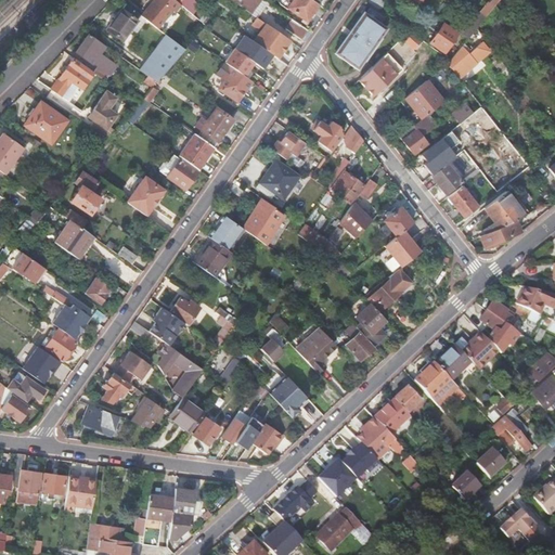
[(176,0),(154,0),(142,15),(157,27),(172,10),(175,11),(181,3),(176,0)]
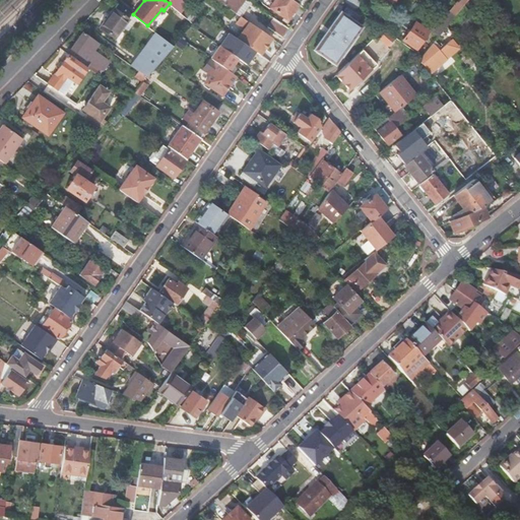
[(217,0),(220,2),(236,12),(244,0),(217,0)]
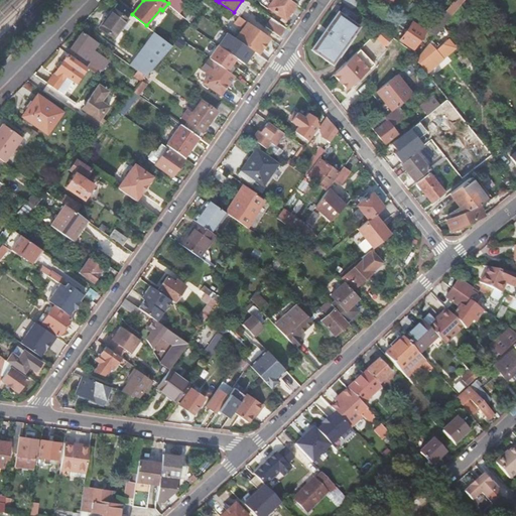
[(284,19),(295,3),(293,2),(290,0),(271,0),(267,7),(284,19)]
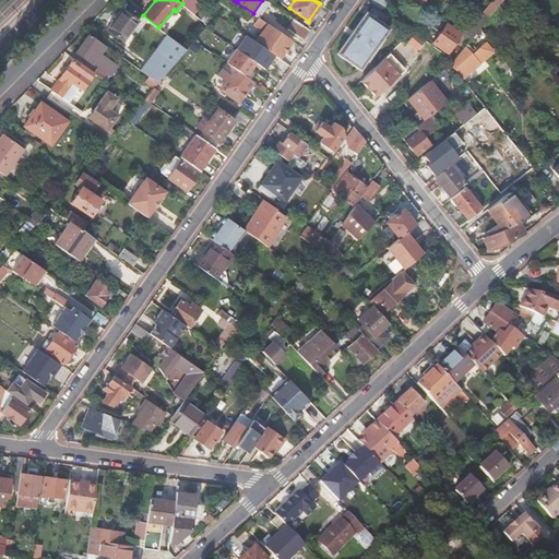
[(384,0),(370,0),(370,1),(382,10),(388,2),(384,0)]
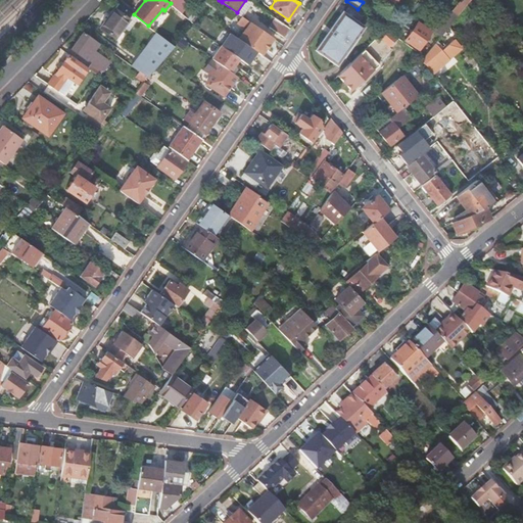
[(119,3),(104,24),(119,34),(133,14),(119,3)]
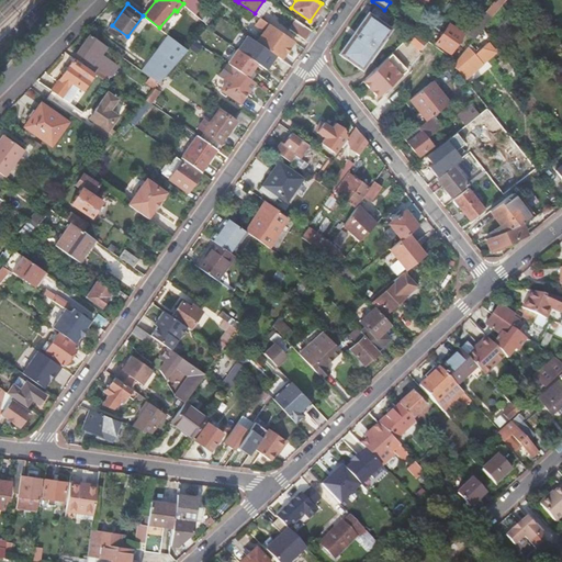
[(349,46),(343,56),(359,68),(367,58),(370,60),(386,37),(383,35),(390,26),(370,12),(347,45),(349,46)]
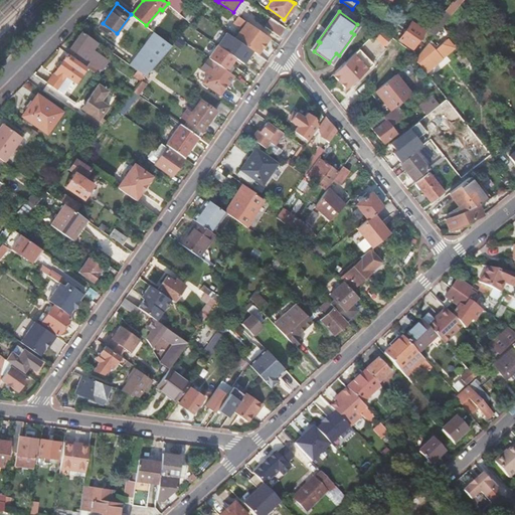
[(442,26),(451,16),(446,12),(430,32),(434,35),(442,26)]
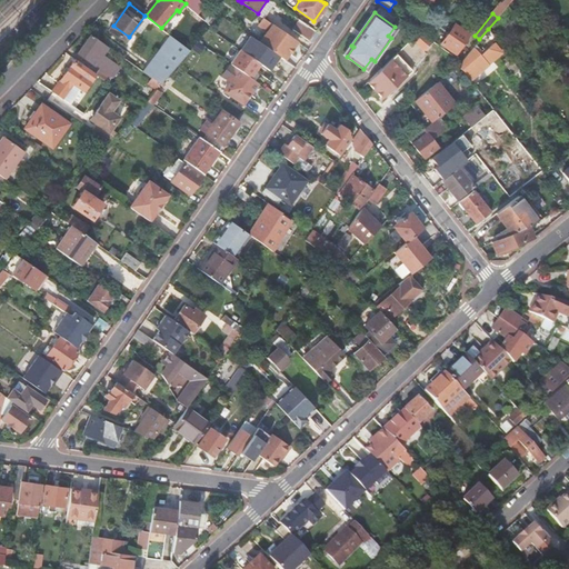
[(292,48),(297,41),(263,17),(258,25),(265,30),(267,27),(269,28),(260,42),(285,59),(289,52),(292,48)]
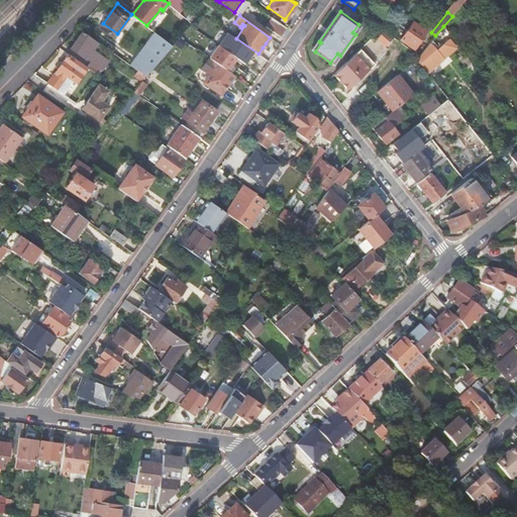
[(287,27),(276,20),(269,29),(280,36),(287,27)]
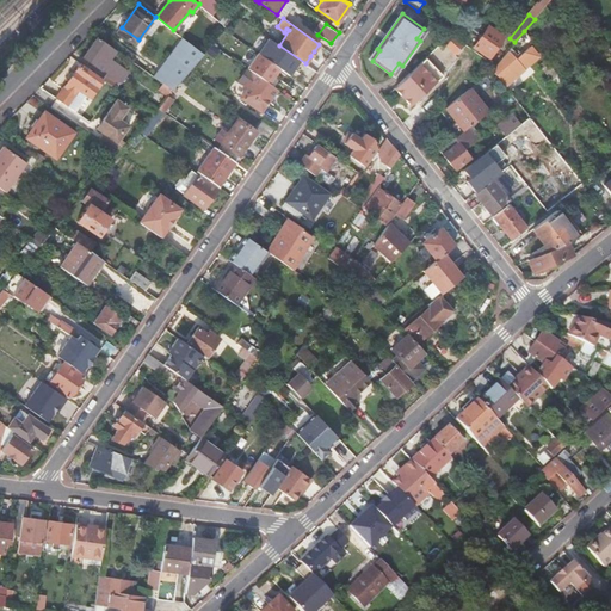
[(488,26),(474,47),(489,57),(504,37),(488,26)]
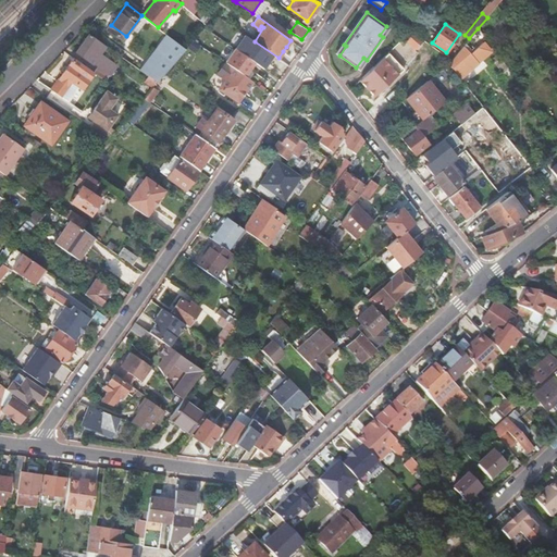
[(126,36),(111,25),(108,29),(123,40),(126,36)]
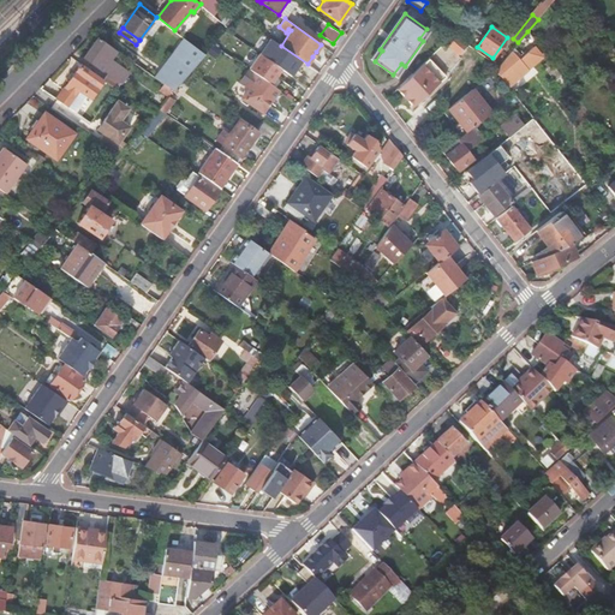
[(518,42),(518,43),(525,52),(536,42),(527,31),(518,42)]
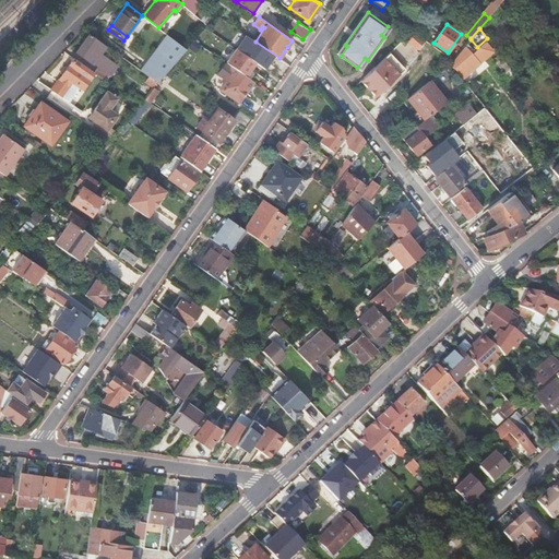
[(99,67),(95,72),(106,80),(107,80),(117,66),(100,55),(106,46),(90,34),(76,52),(93,64),(95,61),(98,63),(97,64),(99,67)]
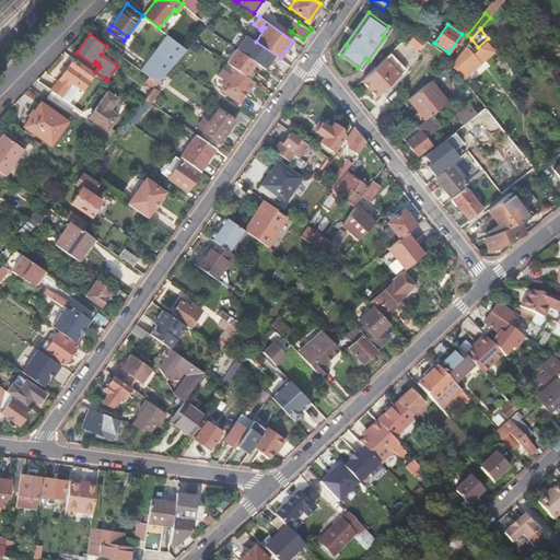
[(167,34),(153,54),(172,67),(175,63),(187,49),(167,34)]
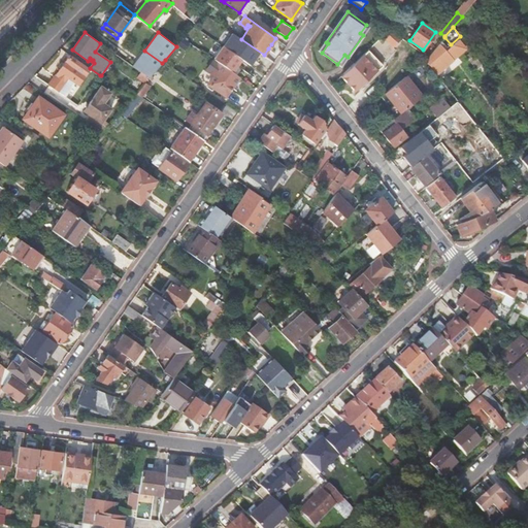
[(390,32),(386,37),(394,45),(399,41),(390,32)]
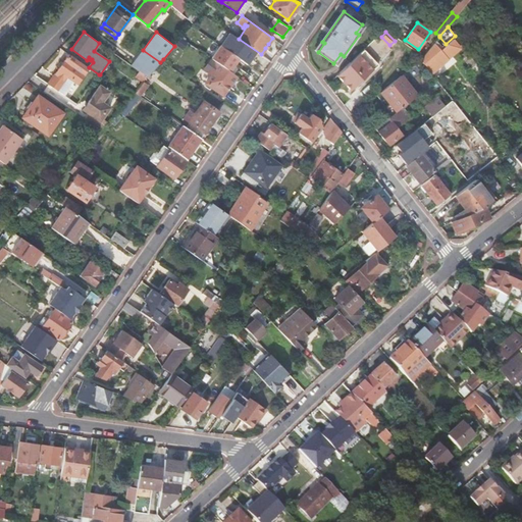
[(445,47),(437,40),(434,43),(440,51),(445,47)]
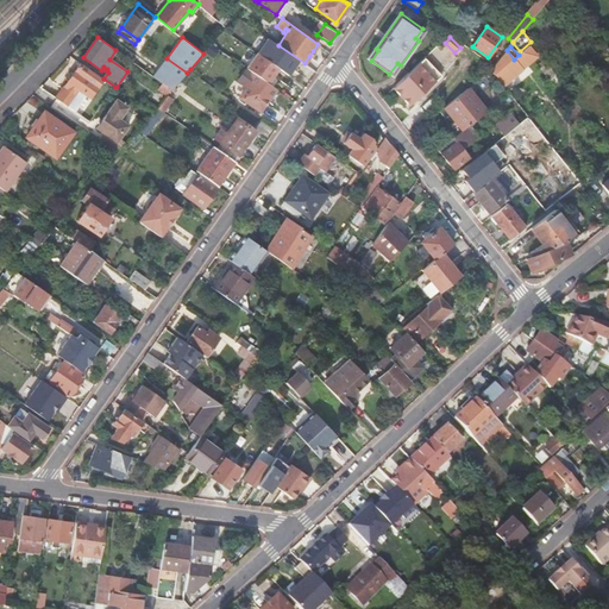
[(494,66),(502,56),(496,50),(487,61),(494,66)]
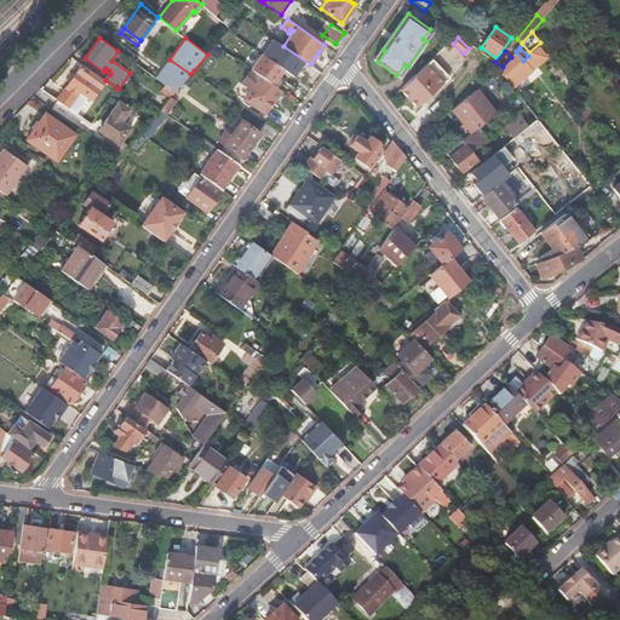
[(503,67),(499,72),(509,81),(517,74),(521,79),(532,70),(534,73),(544,63),(534,51),(528,56),(523,61),(516,51),(511,57),(503,67)]
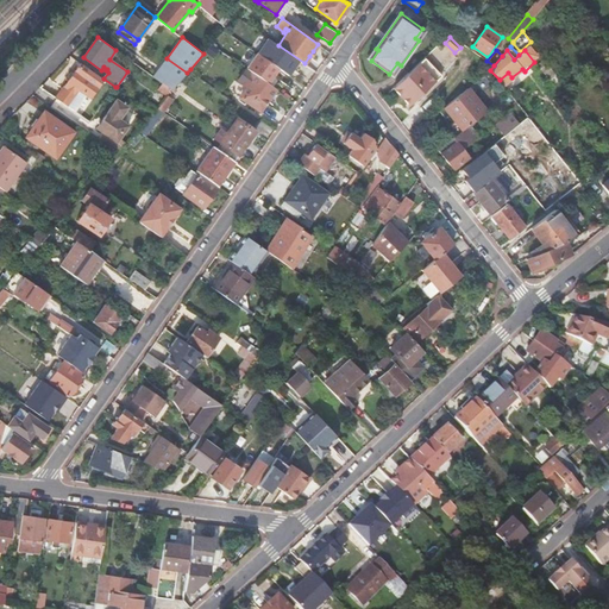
[(167,58),(154,76),(164,83),(173,89),(175,88),(181,81),(187,73),(167,58)]
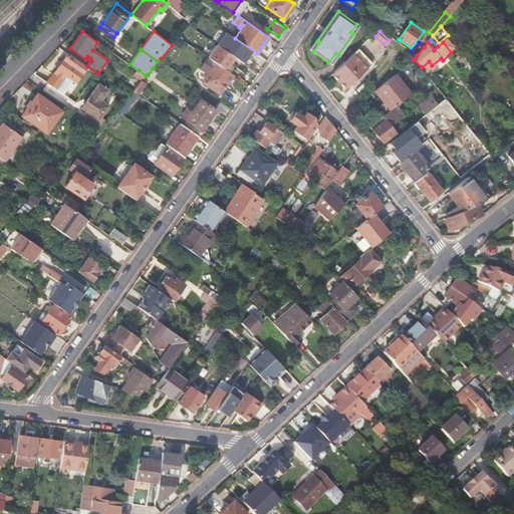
[(357,49),(352,54),(366,68),(371,63),(357,49)]
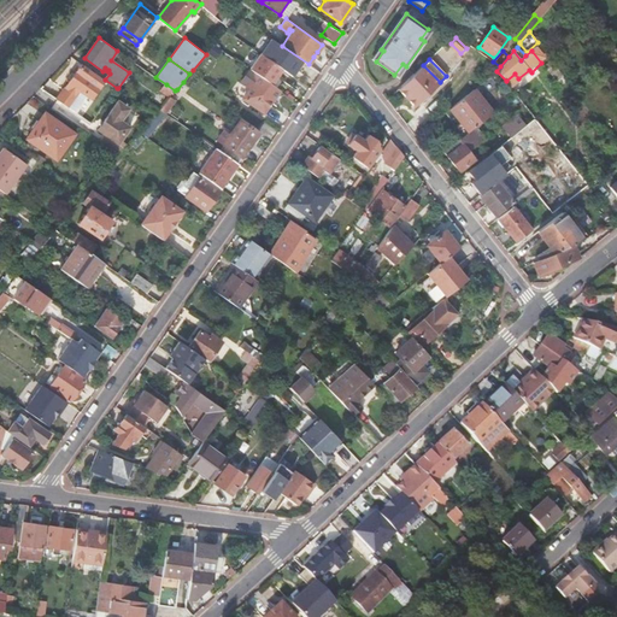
[(440,82),(423,65),(398,89),(415,107),(440,82)]
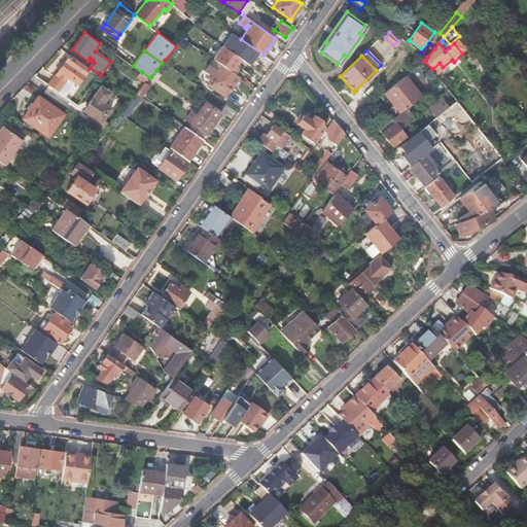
[(68,57),(48,84),(58,92),(63,95),(74,80),(78,83),(84,75),(75,69),(78,65),(76,64),(77,63),(76,63),(68,57)]
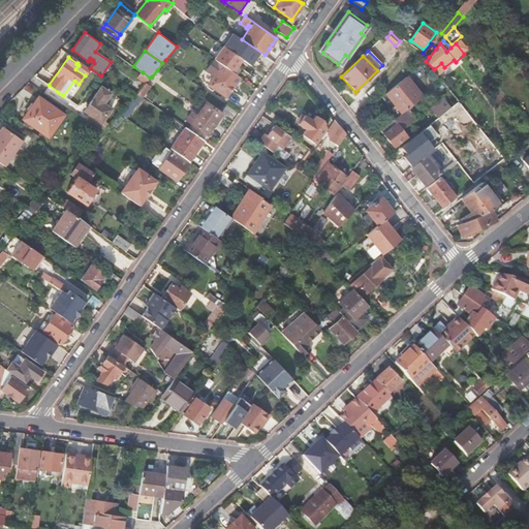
[(240,76),(222,65),(209,84),(226,96),(240,76)]
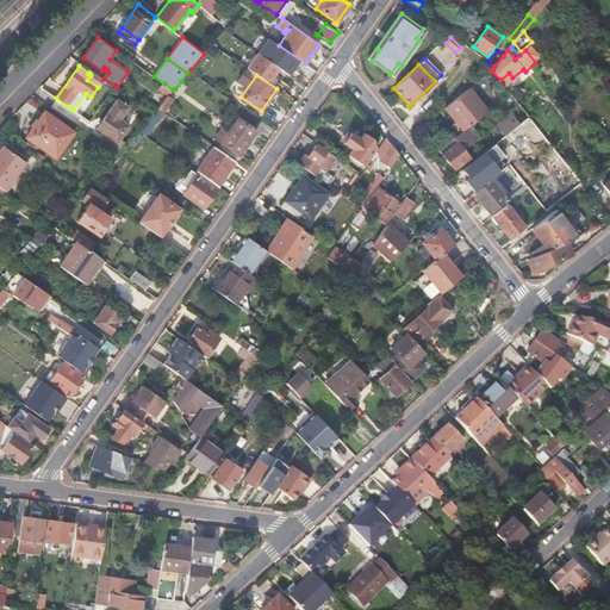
[(181,81),(175,88),(180,92),(186,85),(181,81)]
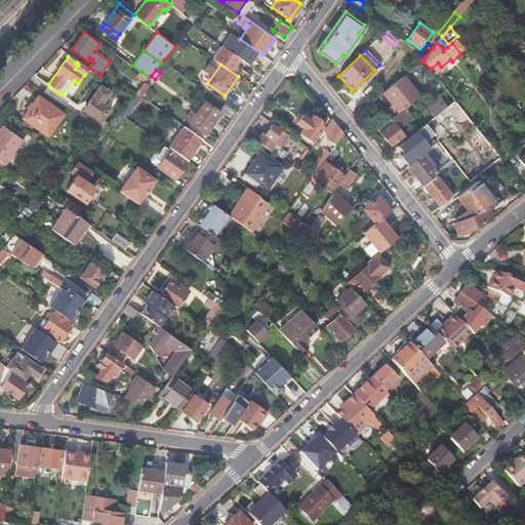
[(137,76),(146,82),(149,77),(142,72),(137,76)]
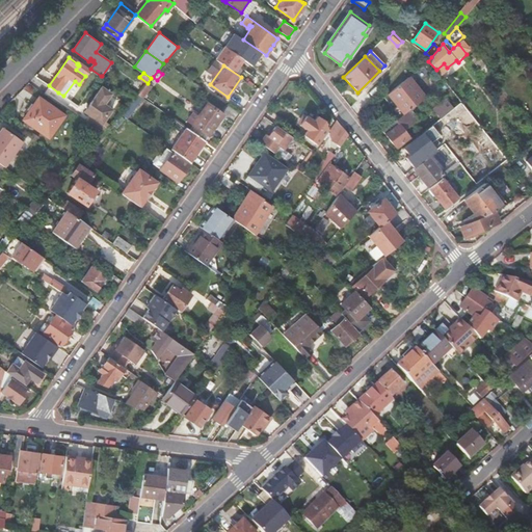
[(424,98),(407,78),(382,97),(400,117),(406,113),(424,98)]
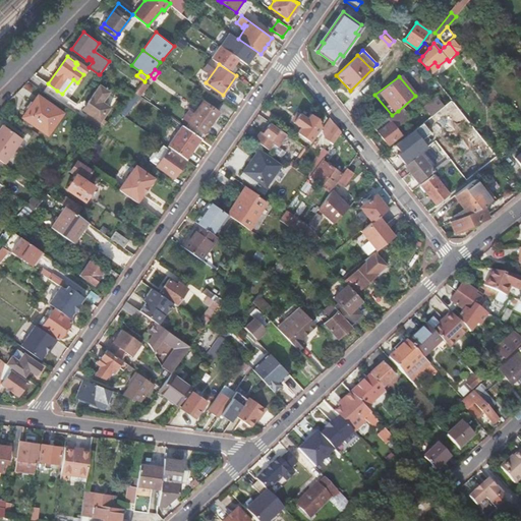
[(145,81),(135,92),(140,95),(149,84),(145,81)]
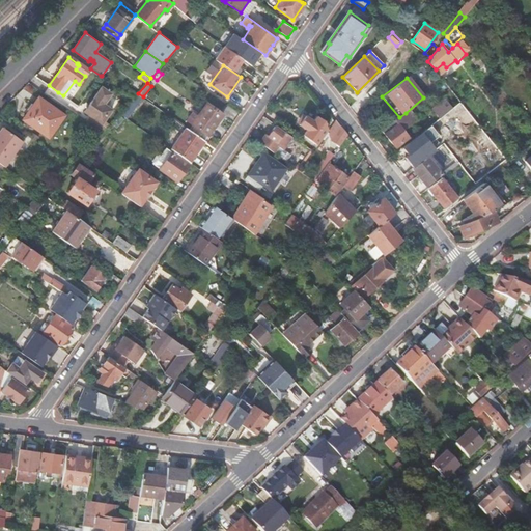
[(91,115),(86,122),(100,132),(101,133),(103,135),(104,134),(111,126),(105,119),(113,109),(106,104),(114,93),(104,86),(86,111),(91,115)]
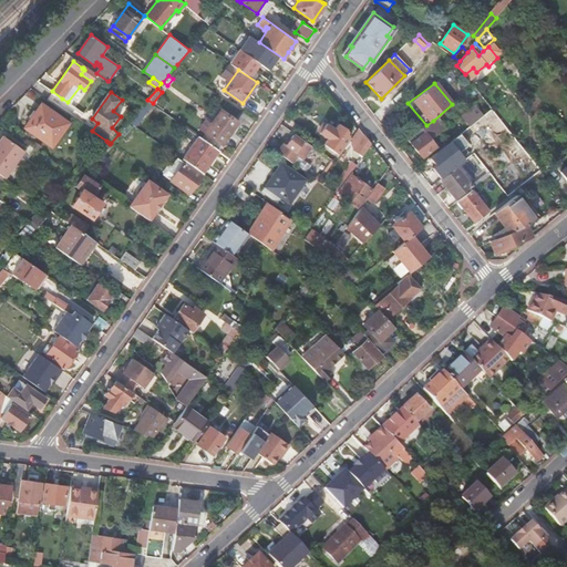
[(138,94),(134,100),(143,105),(146,101),(138,94)]
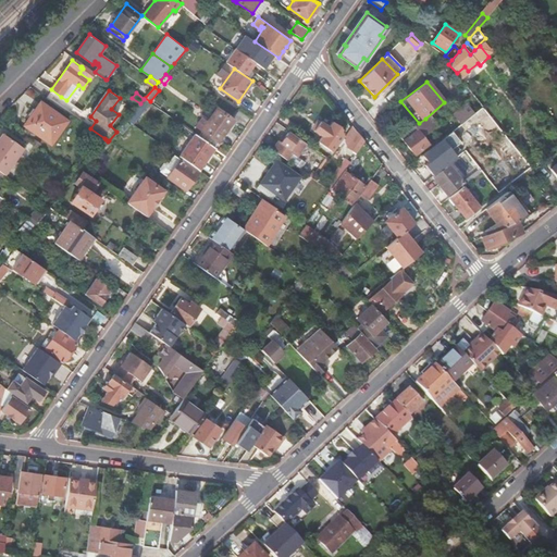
[(140,103),(135,109),(126,120),(133,123),(150,101),(145,98),(144,99),(140,103)]
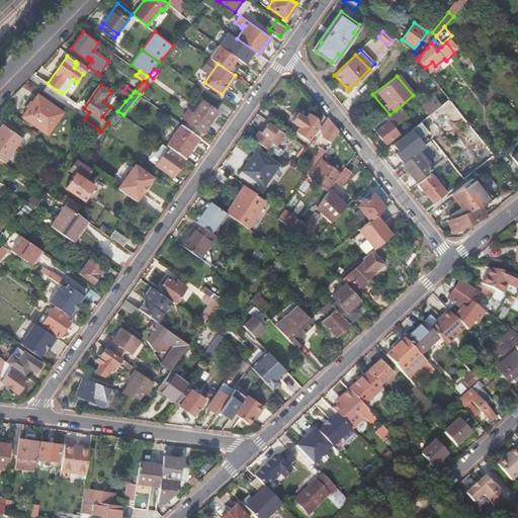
[(37,94),(22,115),(48,134),(63,112),(37,94)]
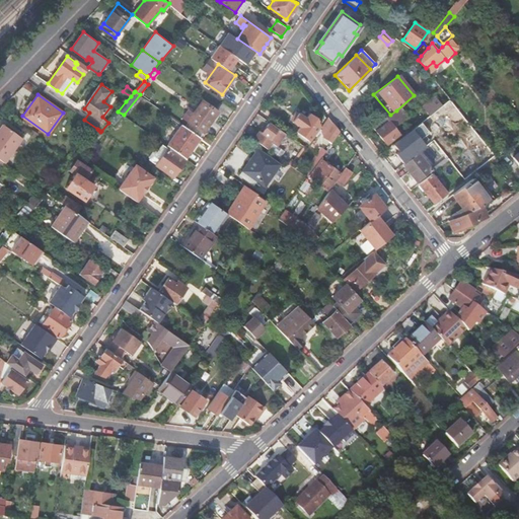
[(463,118),(449,99),(442,105),(430,116),(422,122),(428,129),(449,113),(457,123),(463,118)]
